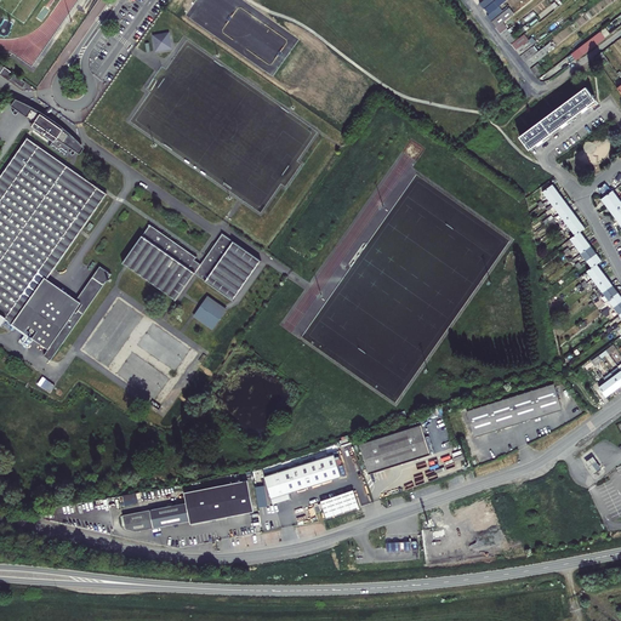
[(495,0),(485,7),(490,13),(500,6),(495,0)]
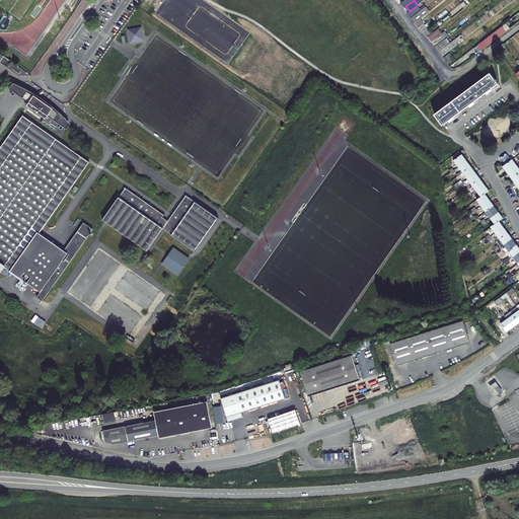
[(410,11),(408,13),(412,18),(421,10),(418,5),(410,11)]
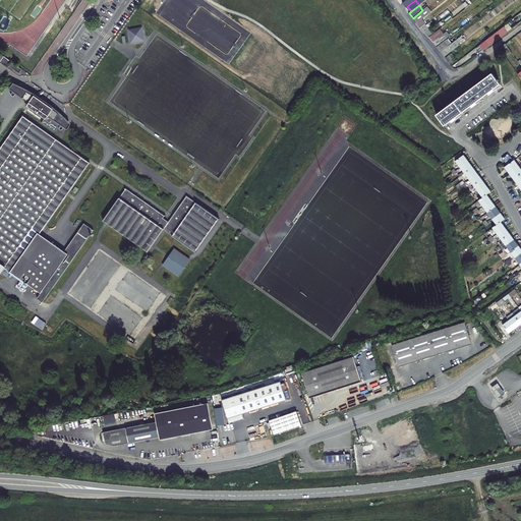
[(431,11),(427,6),(422,10),(413,18),(416,23),(422,18),(431,11)]
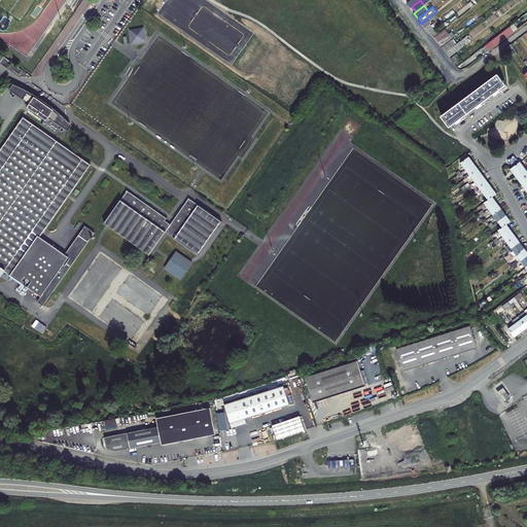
[(431,24),(427,19),(421,24),(425,29),(430,25),(431,24)]
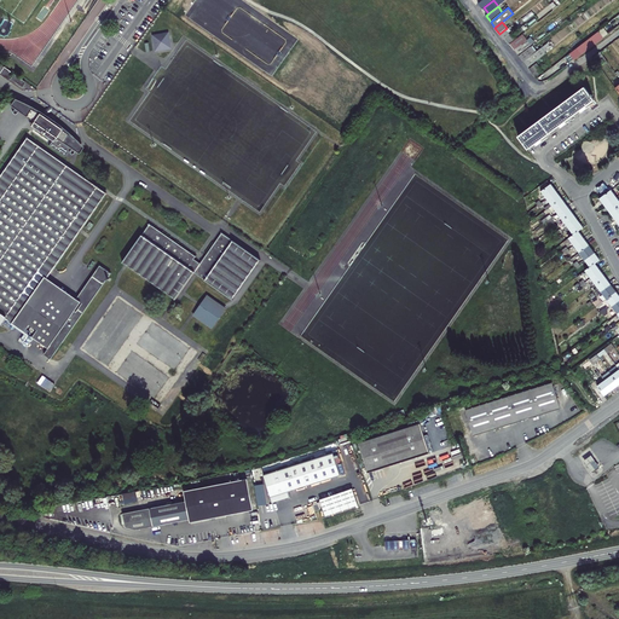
[(505,29),(499,34),(504,40),(505,39),(510,35),(505,29)]
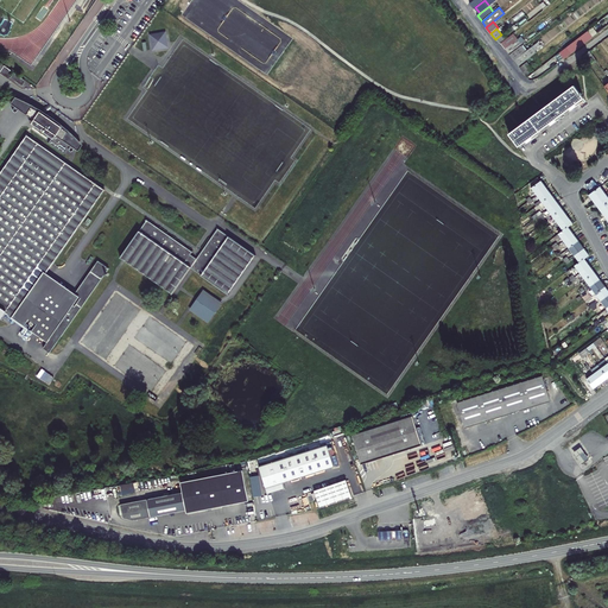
[(169,49),(168,31),(150,33),(152,51),(169,49)]
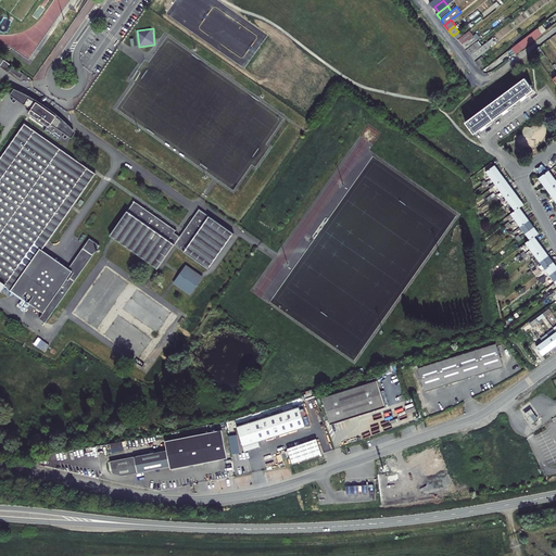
[(539,28),(513,48),(516,53),(543,33),(539,28)]
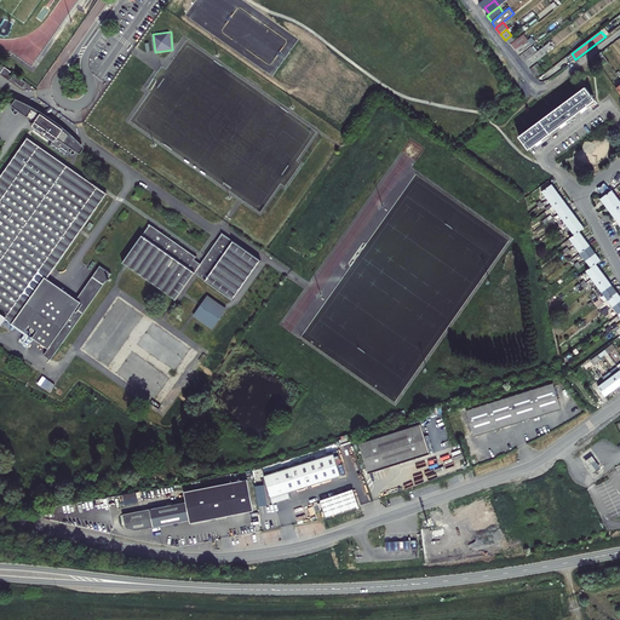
[(511,35),(506,39),(511,45),(517,40),(512,33),(511,35)]
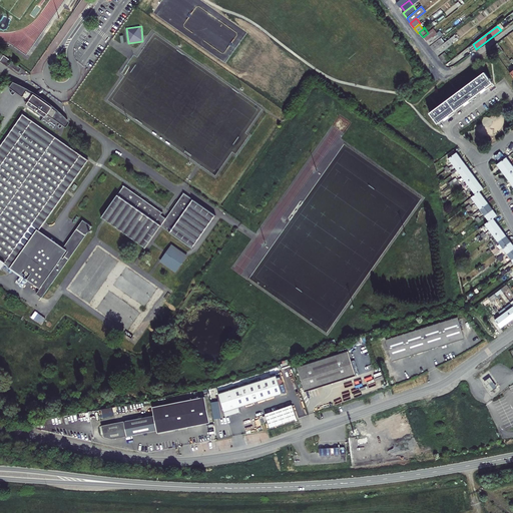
[(431,33),(425,38),(427,41),(433,36),(431,33)]
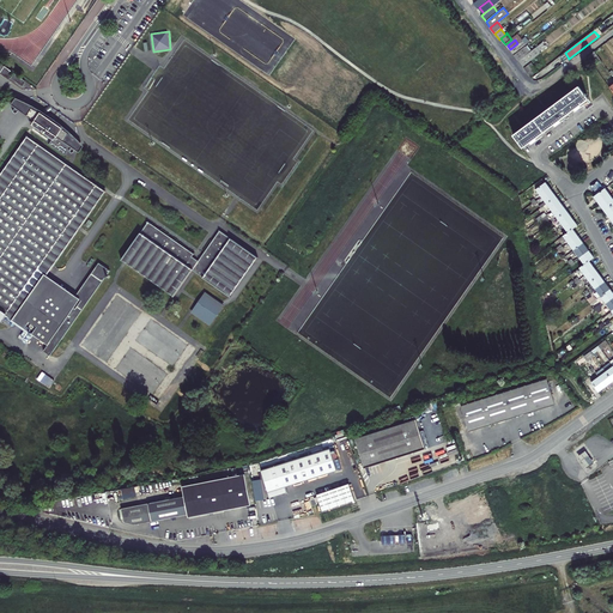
[(522,48),(517,43),(510,49),(514,54),(522,48)]
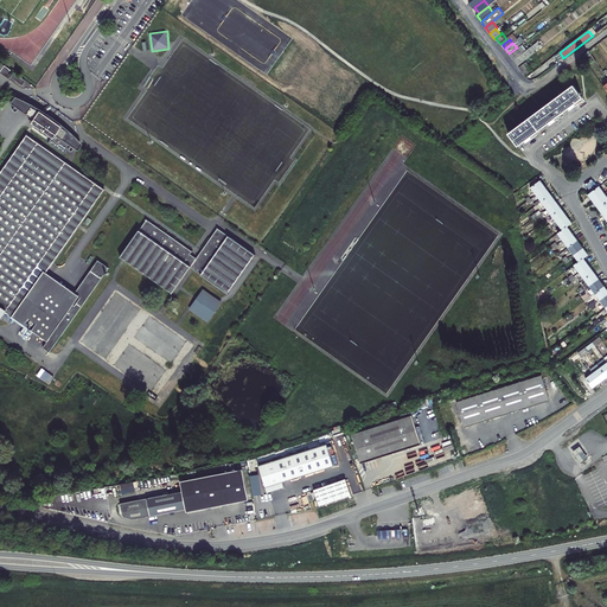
[(526,50),(522,45),(510,55),(515,59),(526,50)]
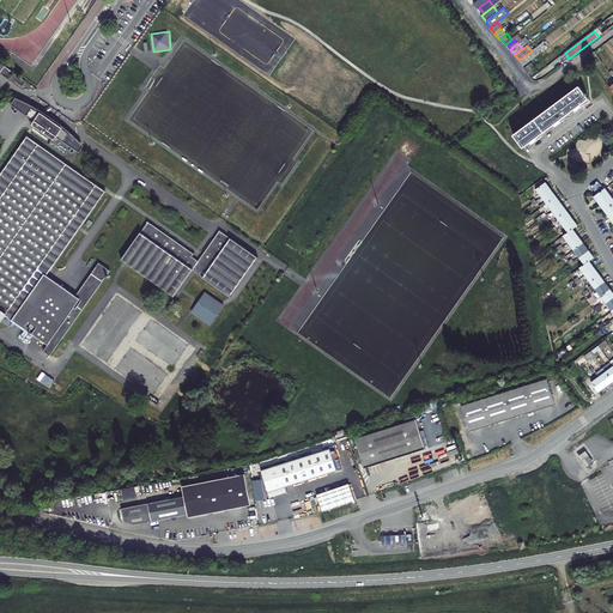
[(520,60),(525,66),(541,53),(540,52),(536,47),(532,50),(520,60)]
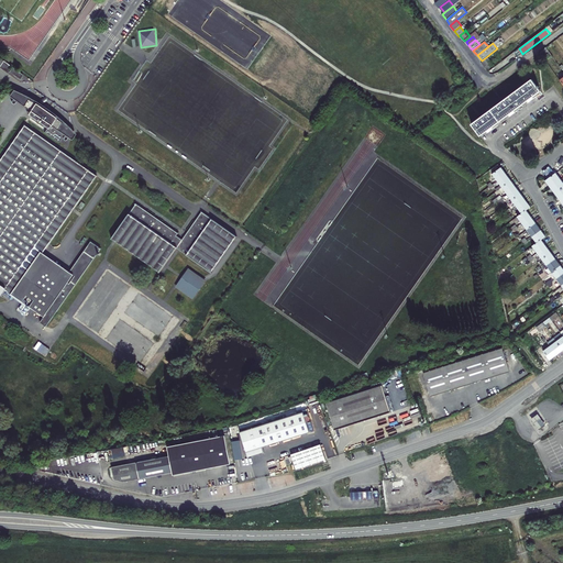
[(551,61),(554,58),(547,48),(543,51),(551,61)]
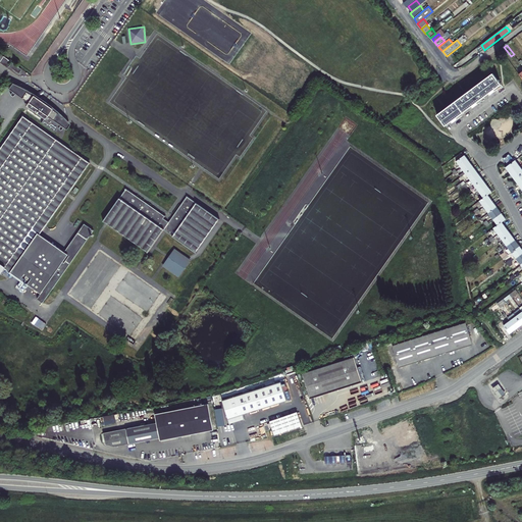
[(9,60),(2,56),(0,58),(0,62),(6,67),(7,65),(17,72),(20,68),(10,61),(8,63),(7,63),(9,60)]
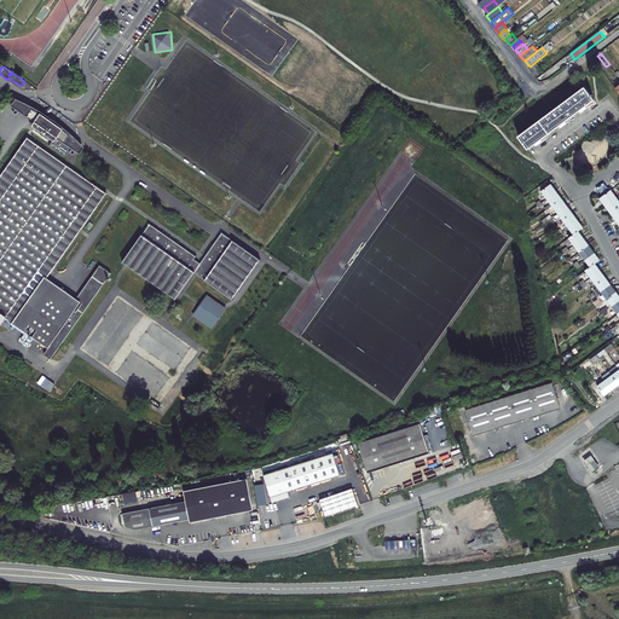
[(585,88),(548,116),(557,129),(595,100),(593,98),(594,97),(593,96),(591,96),(585,88)]
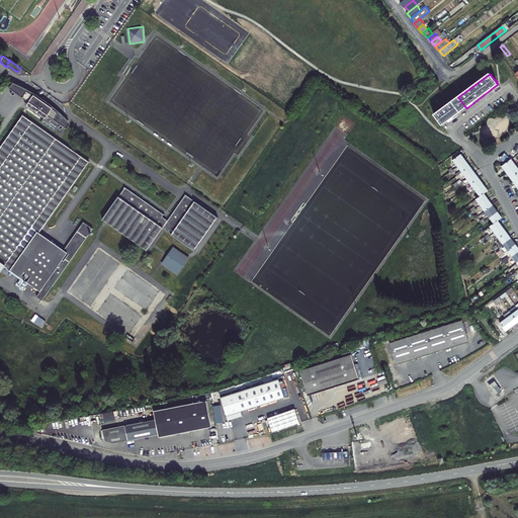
[(17,84),(12,82),(8,88),(27,101),(25,104),(42,116),(44,117),(41,120),(41,121),(55,131),(59,123),(66,128),(69,122),(61,113),(50,104),(34,94),(25,88),(17,84)]
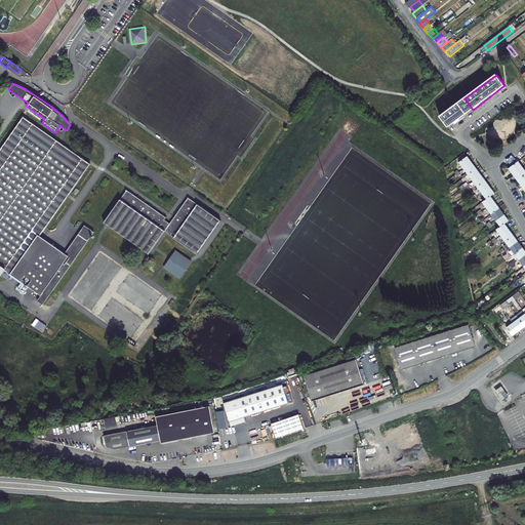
[(473,110),(465,98),(441,117),(449,127),(473,110)]
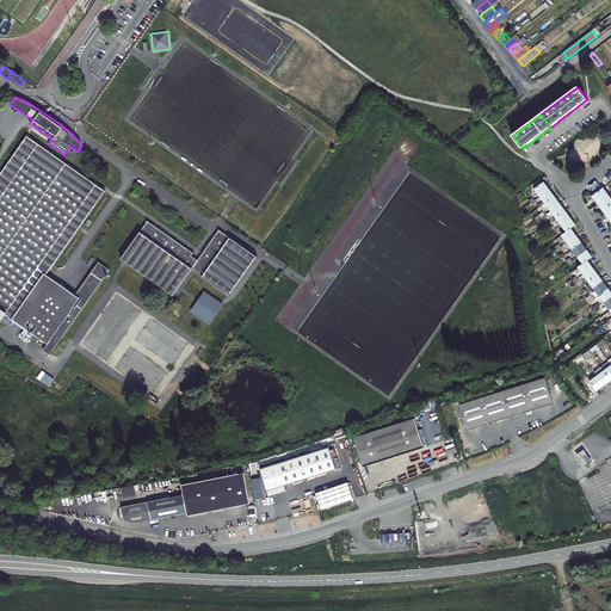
[(104,190),(25,136),(0,171),(0,318),(4,313),(13,319),(44,273),(104,190)]
